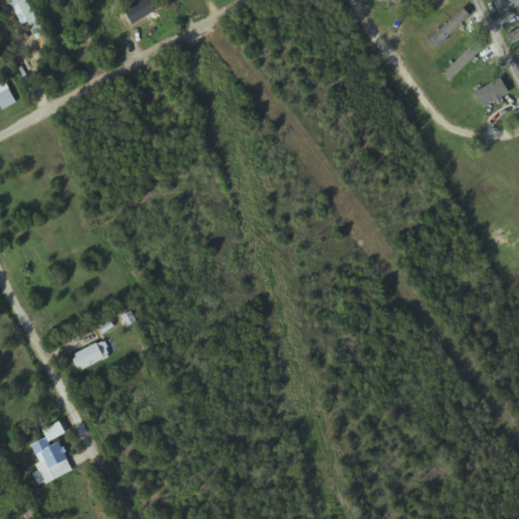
[(144,0),(125,12),(133,26),(157,11),(150,0),(144,0)]
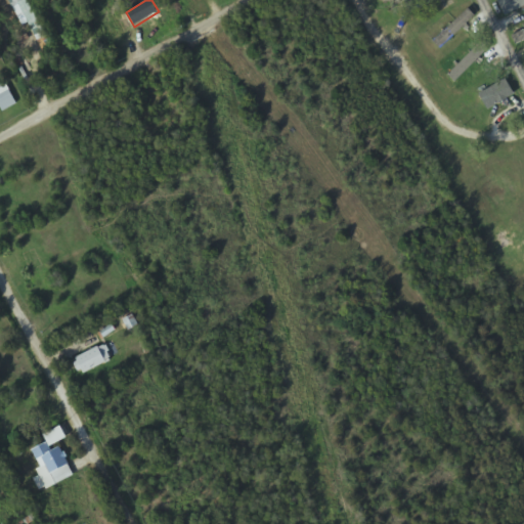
[(523,0),(506,0),(493,6),(497,15),(523,2),(523,0)]
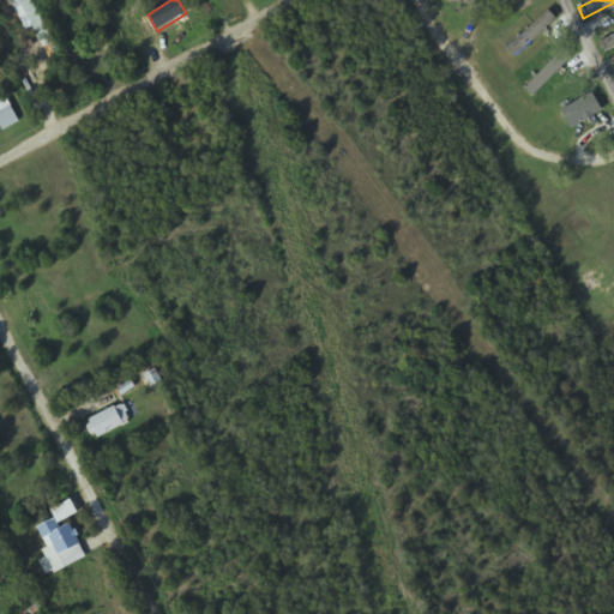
[(549,24),(542,18),(515,47),(521,53),(549,24)]
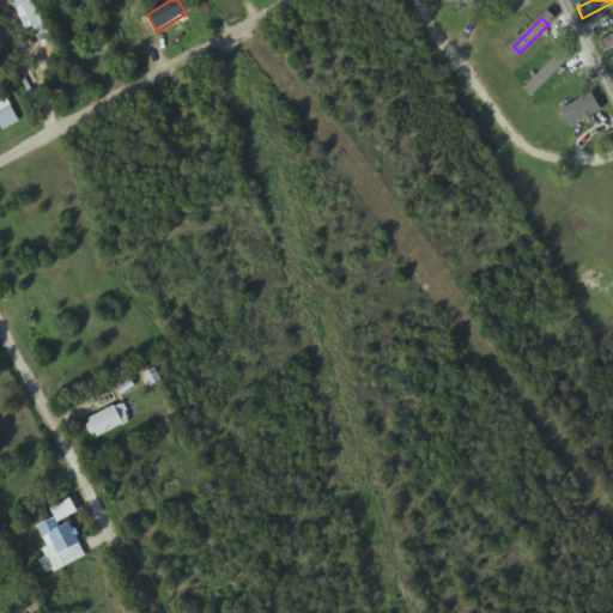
[(612,48),(612,35),(599,43),(604,53),(612,48)]
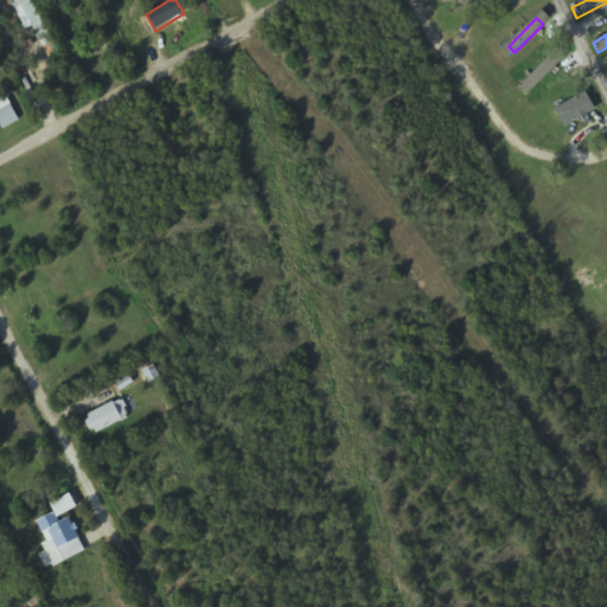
[(599,108),(589,90),(554,109),(564,128),(599,108)]
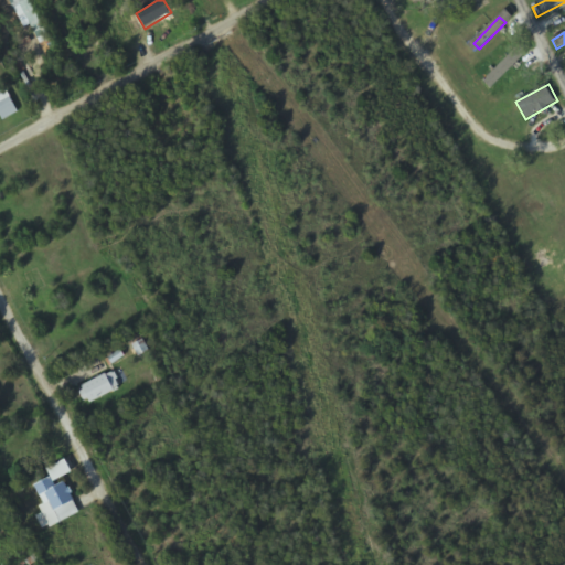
[(0,104),(0,115),(3,121),(18,113),(10,98),(0,104)]
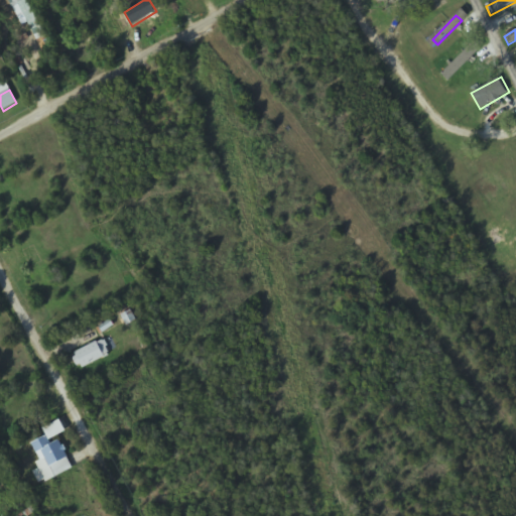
[(95,340),(96,341),(101,339),(102,340),(104,339),(107,344),(105,345),(107,350),(102,353),(103,356),(82,367),(79,363),(75,365),(71,357),(75,355),(74,351),(95,340)]
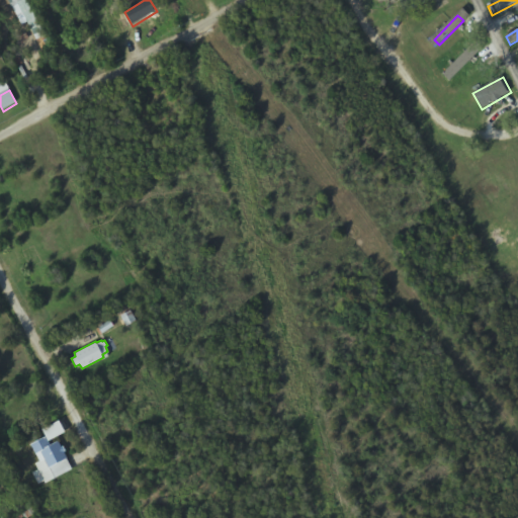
[(45,483),(44,480),(37,482),(32,471),(37,468),(34,463),(39,460),(30,443),(46,435),(51,444),(58,441),(60,446),(63,445),(65,450),(63,451),(72,468),(45,483)]
